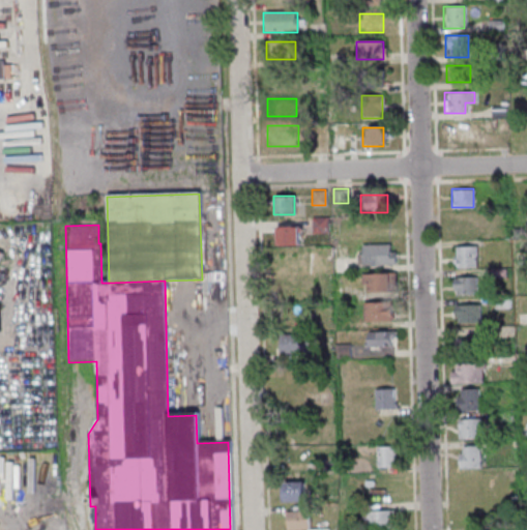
[(275,244),(297,244),(297,226),(275,226),(275,244)]
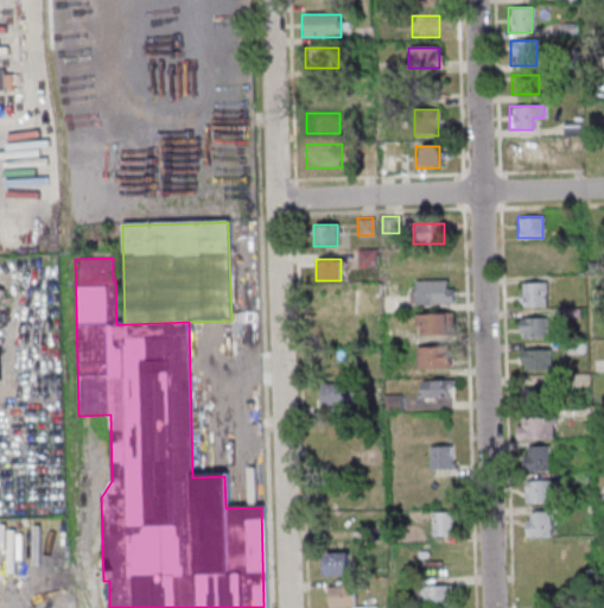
[(413,303),(451,303),(451,282),(413,282),(413,303)]
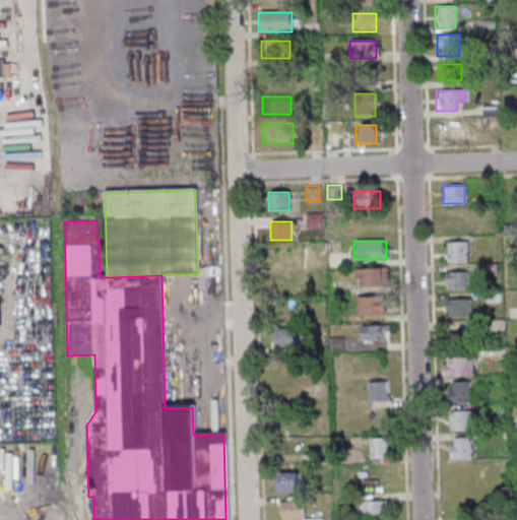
[(446,241),(446,261),(466,261),(466,241),(446,241)]
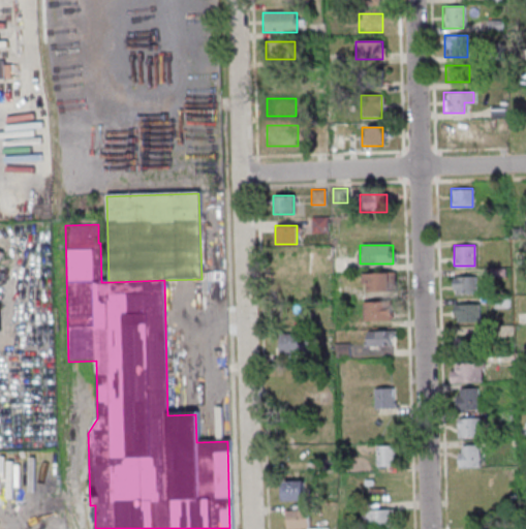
[(353,270),(353,257),(334,257),(334,270),(353,270)]
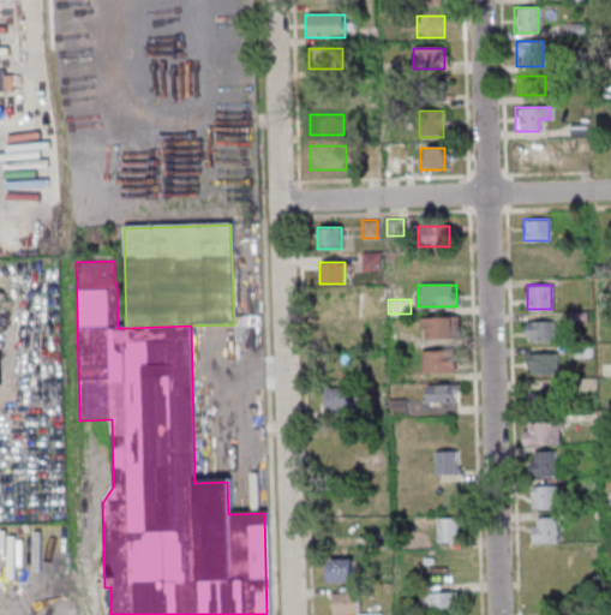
[(451,316),(420,316),(420,338),(451,338),(451,316)]
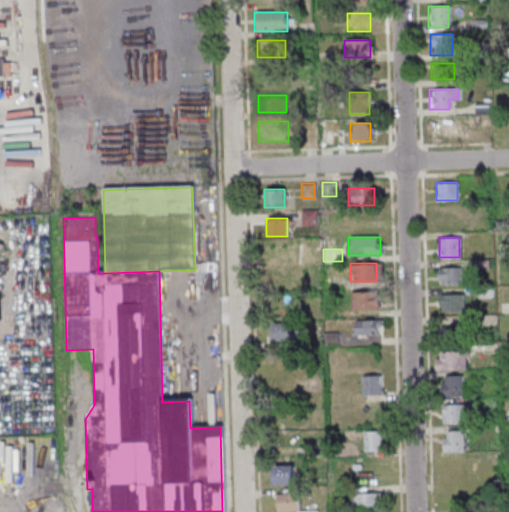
[(458,284),(458,267),(437,267),(437,284),(458,284)]
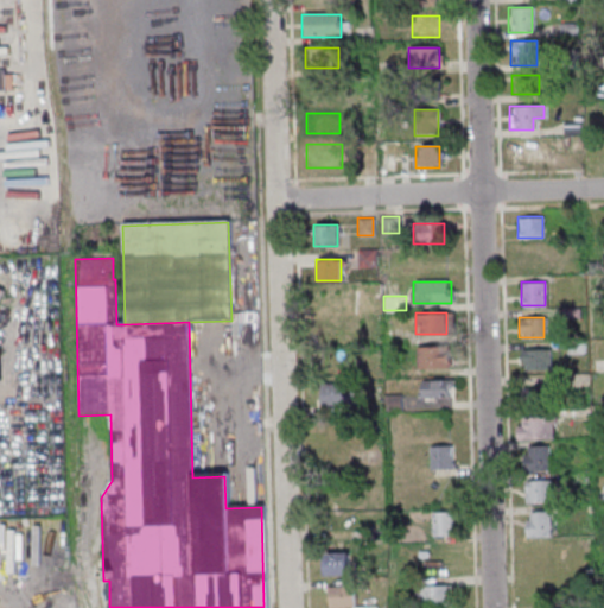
[(449,367),(449,346),(415,346),(415,367),(449,367)]
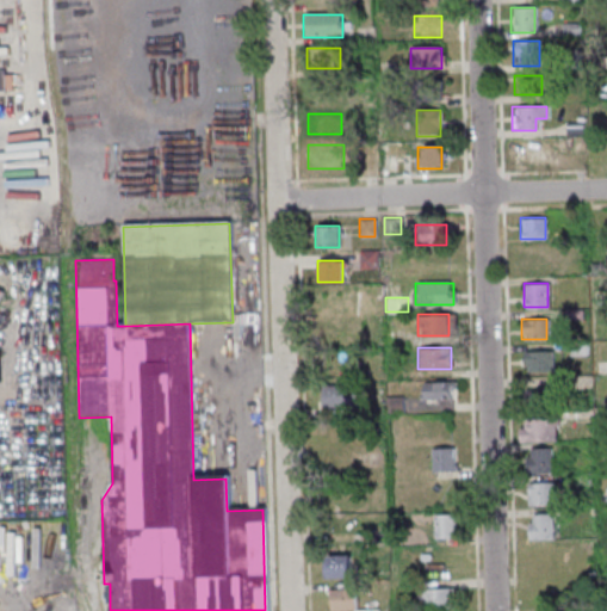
[(522,371),(551,371),(551,351),(522,351),(522,371)]
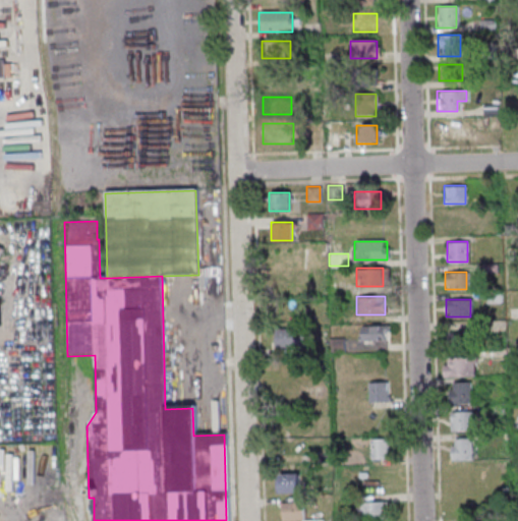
[(359,340),(385,340),(385,325),(359,325),(359,340)]
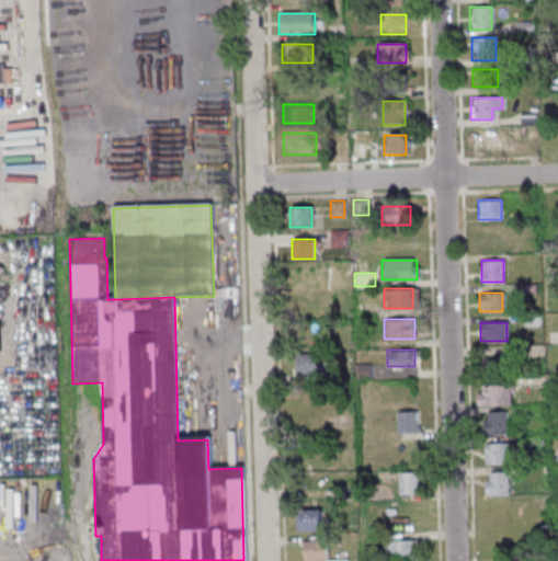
[(294,354),(294,374),(327,374),(327,354),(294,354)]
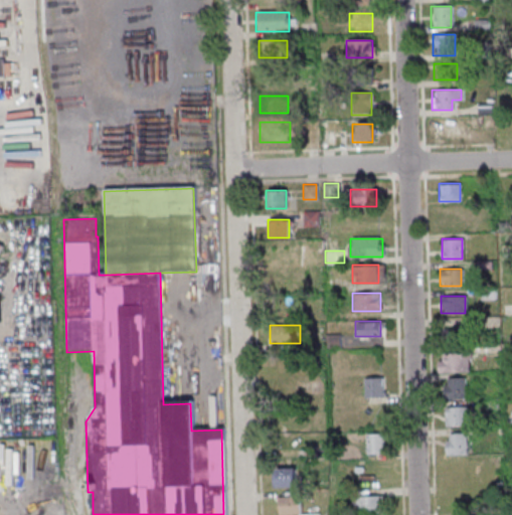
[(438,354),(438,372),(469,372),(469,354),(438,354)]
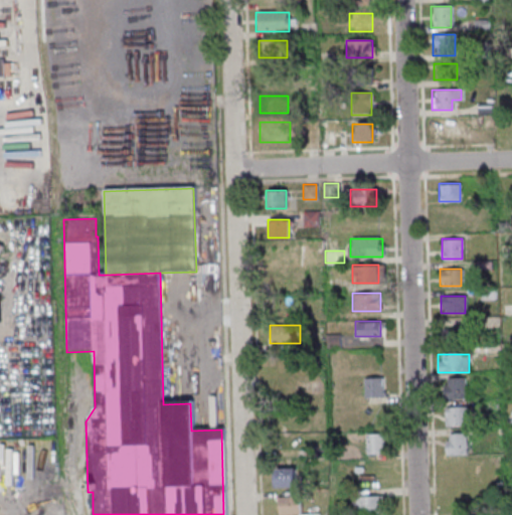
[(382,377),(363,377),(363,397),(382,397),(382,377)]
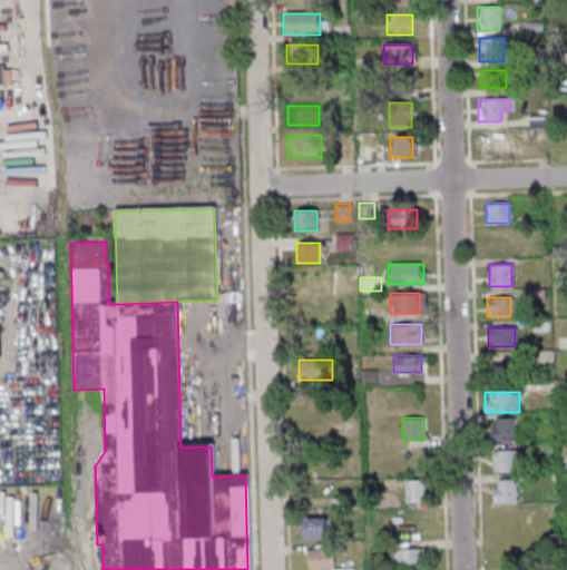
[(514,419),(491,419),(491,442),(514,442),(514,419)]
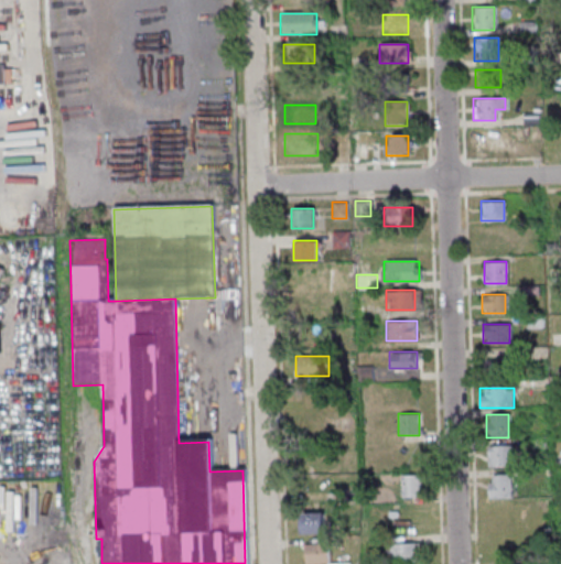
[(510,466),(510,446),(487,446),(487,466),(510,466)]
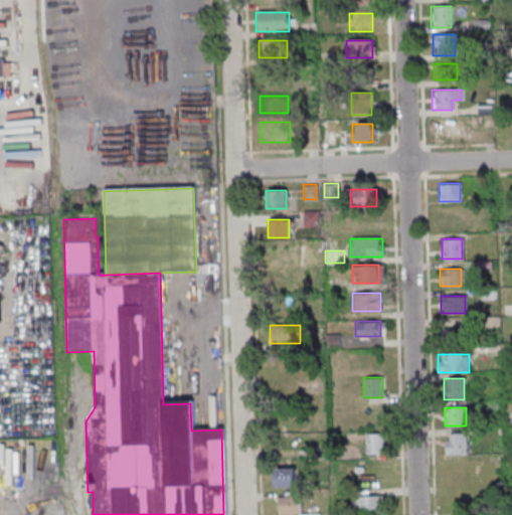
[(383,454),(383,434),(365,434),(365,454),(383,454)]
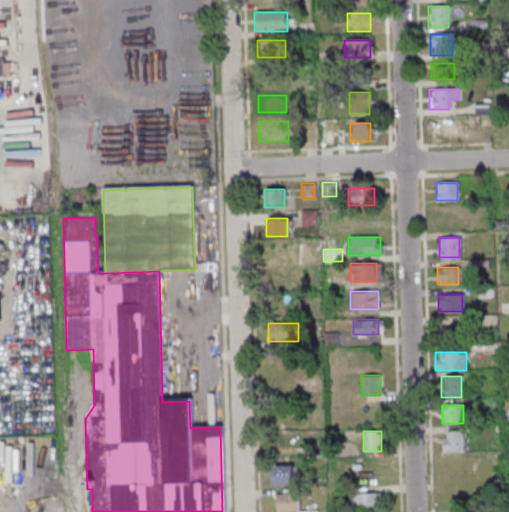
[(443,431),(443,452),(463,452),(463,431),(443,431)]
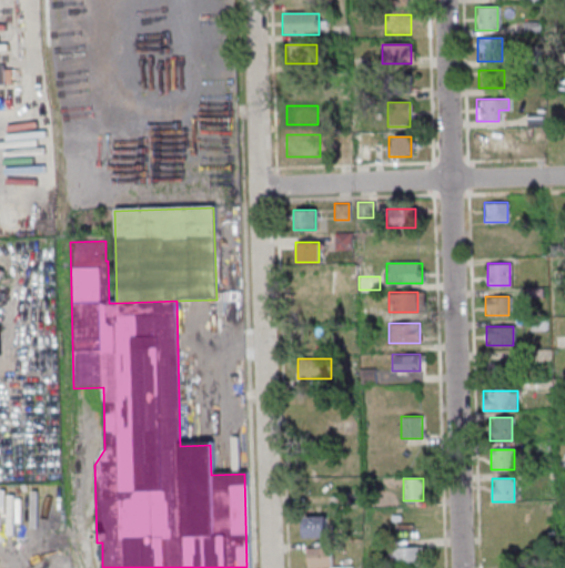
[(299,538),(325,538),(325,516),(299,516),(299,538)]
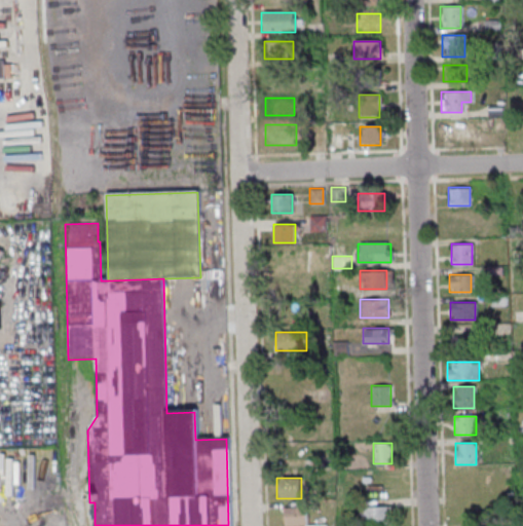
[(304,506),(283,506),(283,525),(304,525),(304,506)]
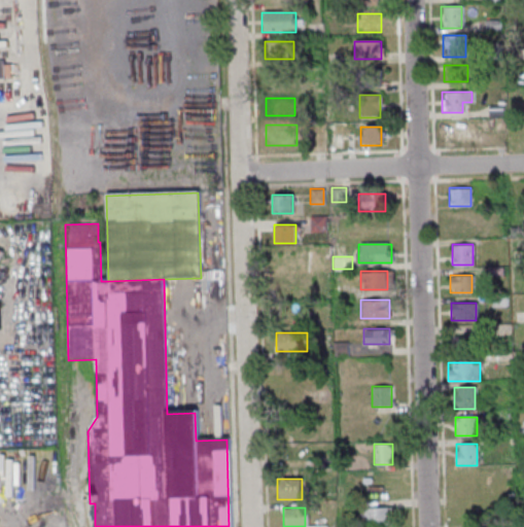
[(392,508),(360,508),(360,526),(392,526),(392,508)]
